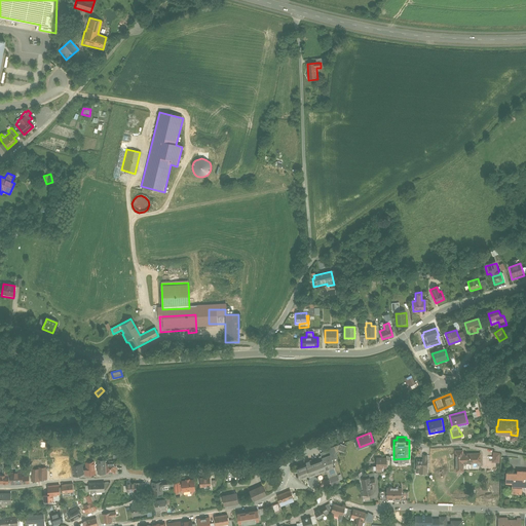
[(310,473),(328,466),(333,479),(340,476),(334,458),(339,457),(335,446),(330,447),(331,449),(323,452),(325,457),(312,461),(311,458),(307,459),(308,463),(307,463),(299,465),(302,476),(310,473)]
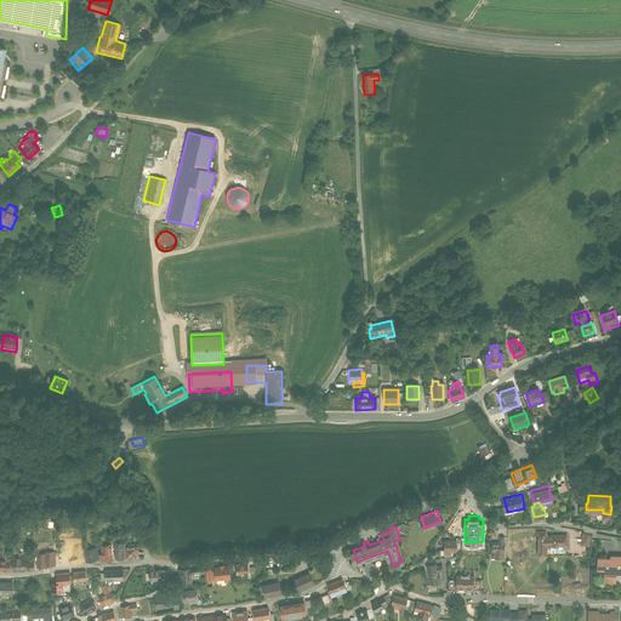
[(551,556),(551,546),(570,546),(570,533),(550,534),(550,529),(539,530),(540,557),(551,556)]
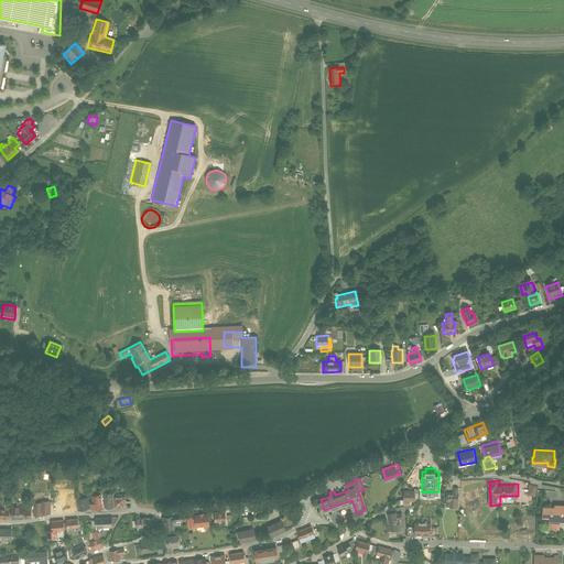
[(538,483),(529,481),(528,491),(535,492),(538,483)]
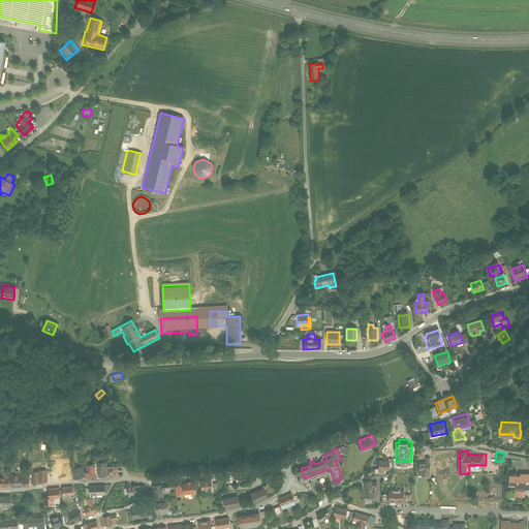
[(423,468),(424,473),(427,473),(427,474),(432,474),(432,456),(427,456),(427,459),(421,459),(421,468),(423,468)]
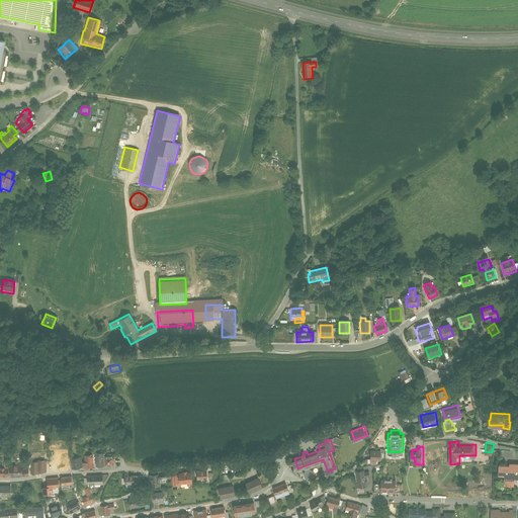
[(95,448),(96,462),(104,461),(103,453),(103,448),(95,448)]
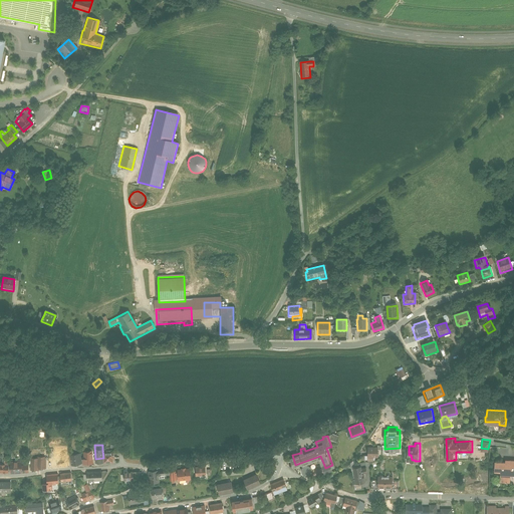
[(379,455),(379,446),(369,446),(369,456),(379,455)]
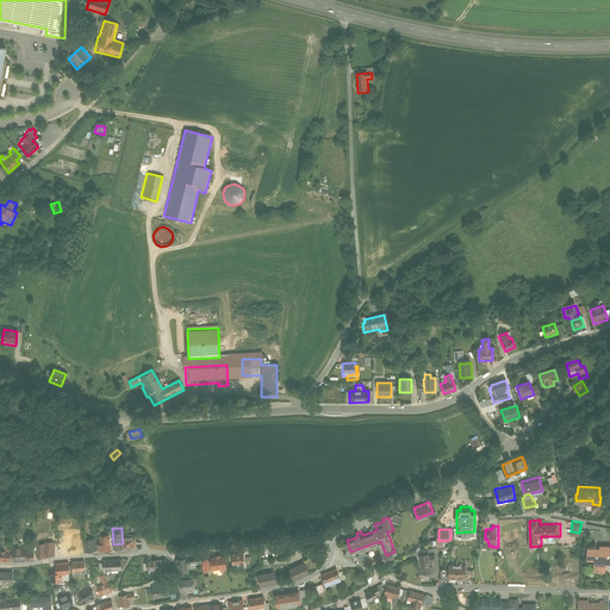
[(97,539),(98,546),(110,545),(110,530),(99,531),(99,539),(97,539)]
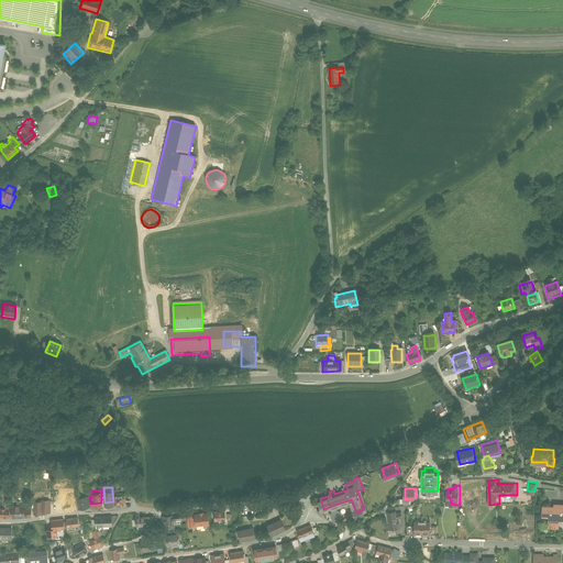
[(76,494),(78,505),(89,503),(87,490),(76,494)]
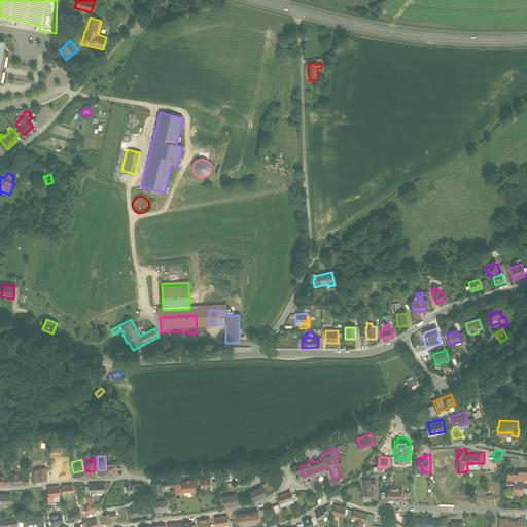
[(105,461),(106,469),(116,469),(116,460),(114,460),(114,459),(107,459),(107,460),(105,461)]
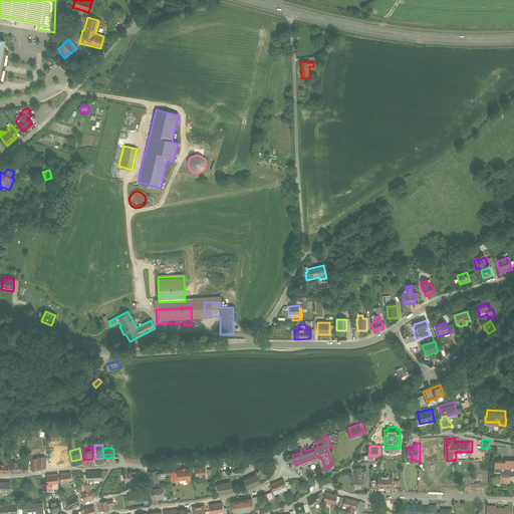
[(50,458),(50,463),(67,463),(67,454),(63,454),(63,451),(53,451),(53,458),(50,458)]
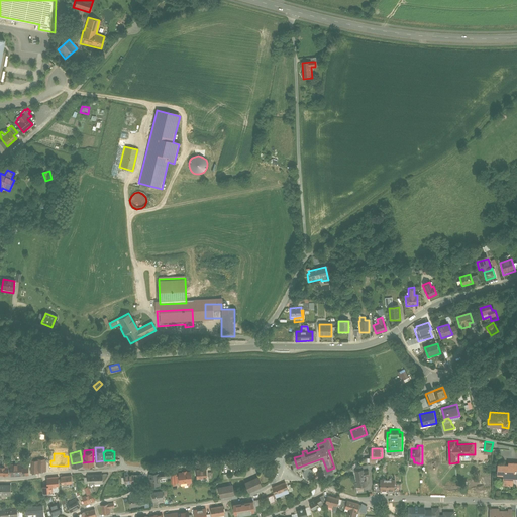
[(30,457),(30,469),(39,469),(39,468),(46,468),(46,455),(37,455),(37,457),(30,457)]
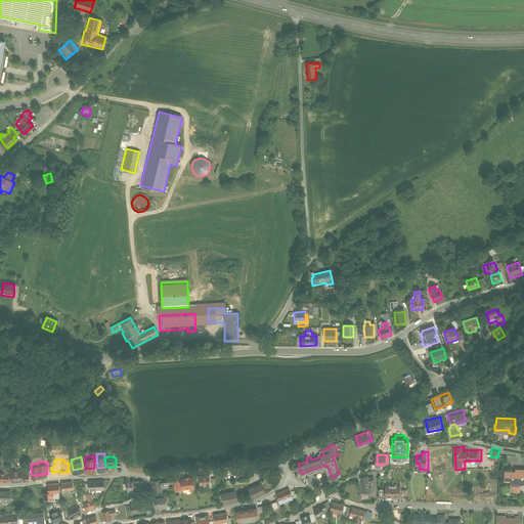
[(520,490),(520,481),(523,480),(523,466),(515,466),(515,468),(504,468),(504,479),(509,480),(509,489),(520,490)]
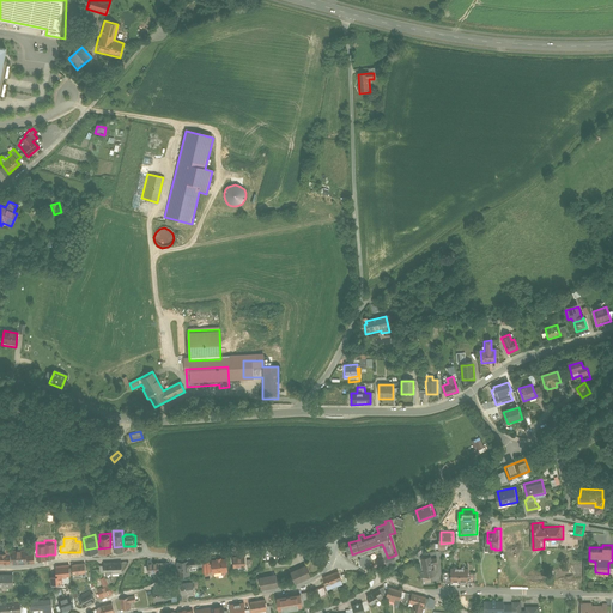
[(12,546),(12,559),(34,558),(34,550),(25,550),(25,546),(12,546)]
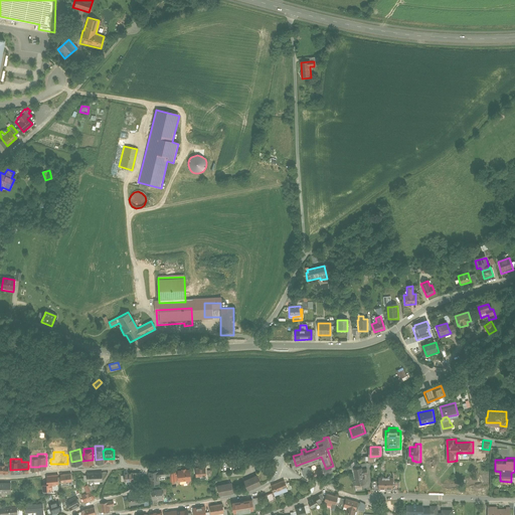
[(205,462),(194,463),(195,472),(206,472),(205,462)]
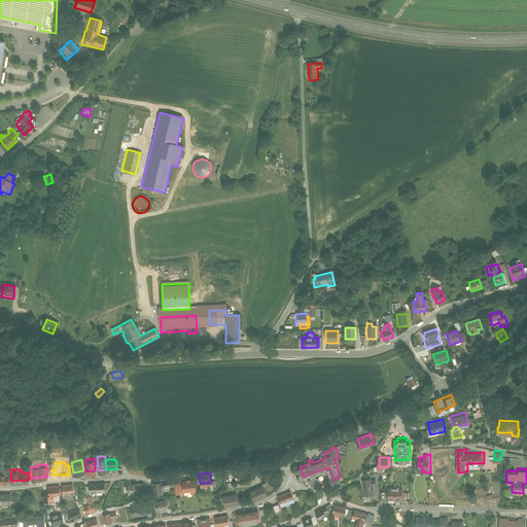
[(195,488),(194,476),(190,476),(190,475),(185,476),(181,477),(181,479),(181,481),(182,487),(189,486),(190,488),(195,488)]
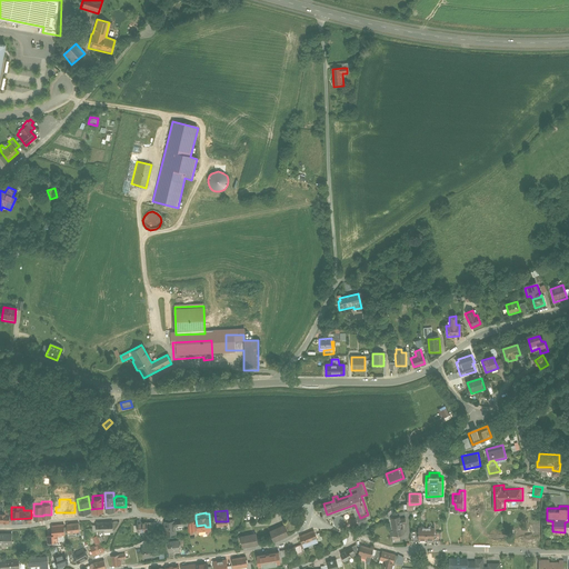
[(188,522),(187,517),(187,515),(162,517),(163,525),(166,525),(166,528),(176,527),(176,525),(183,525),(183,522),(188,522)]
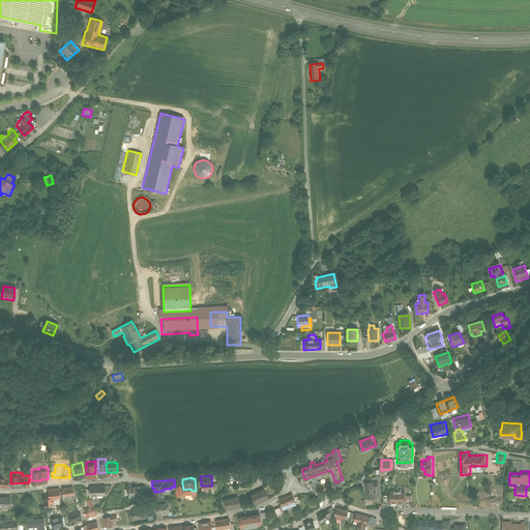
[(378,496),(377,487),(381,486),(380,480),(376,480),(375,479),(365,480),(367,497),(378,496)]
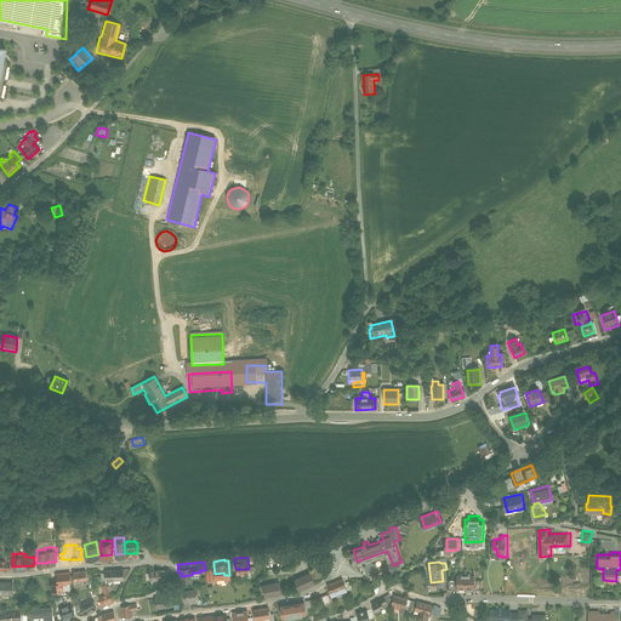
[(123,563),(104,563),(106,576),(114,575),(114,577),(121,577),(121,574),(124,574),(124,573),(125,573),(130,565),(130,563),(123,564),(123,563)]
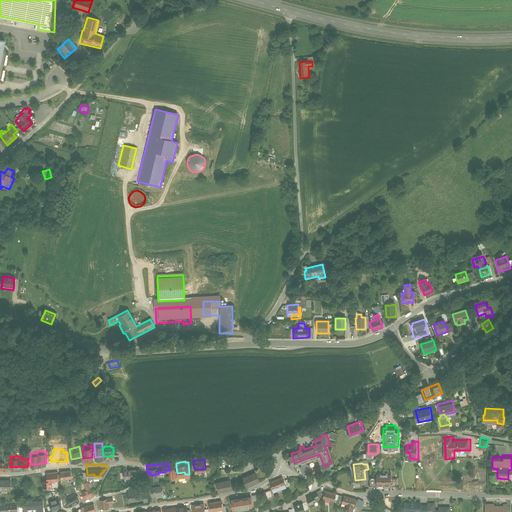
[(132,464),(122,464),(123,474),(132,473),(132,471),(135,471),(135,466),(132,466),(132,464)]
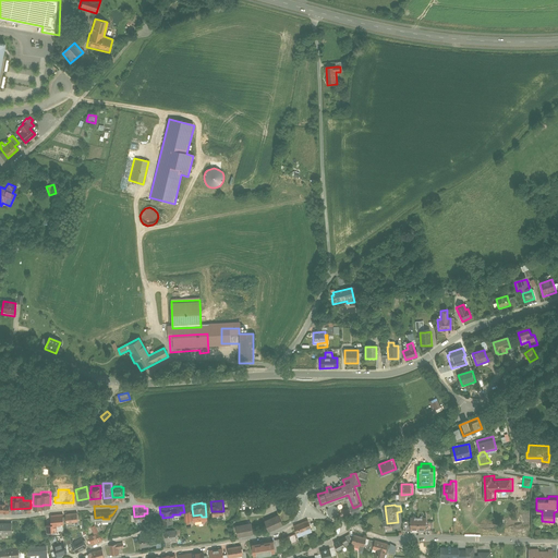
[(65,510),(62,510),(63,518),(65,518),(67,520),(79,519),(77,507),(64,508),(65,510)]
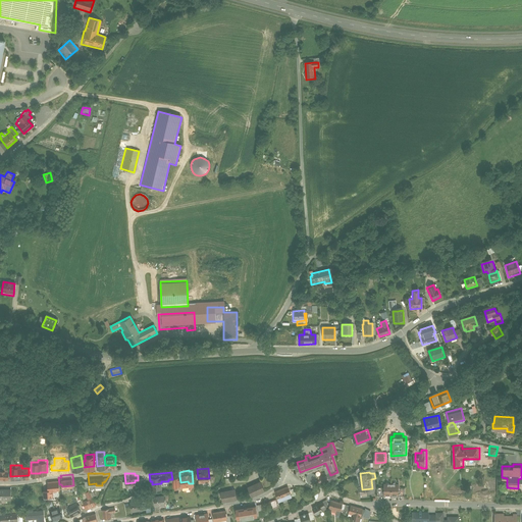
[(58,485),(59,484),(58,477),(58,476),(47,477),(48,484),(42,484),(43,492),(59,490),(58,485)]
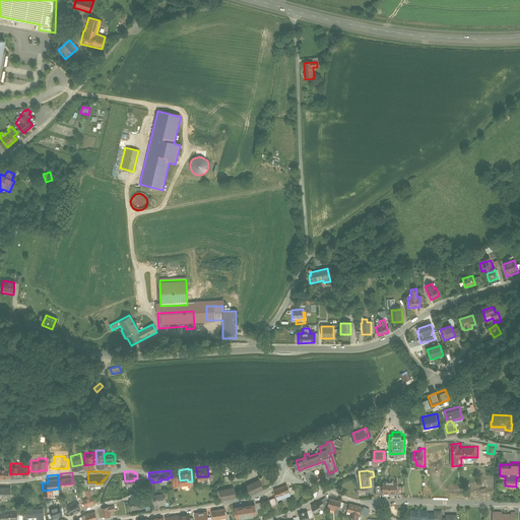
[(250,490),(263,483),(258,474),(245,480),(250,490)]
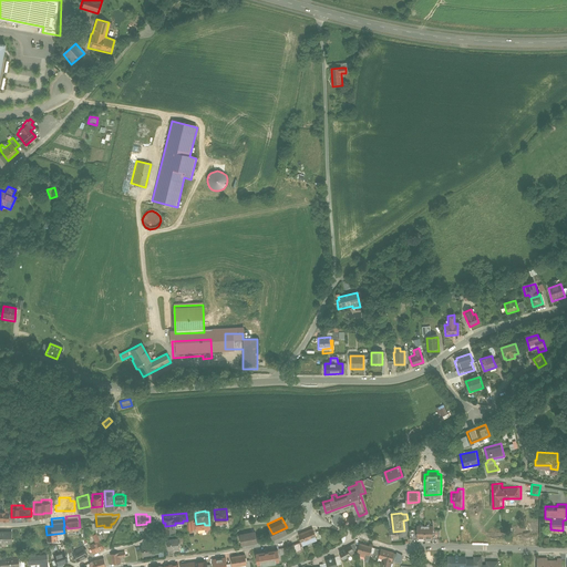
[(315,531),(312,524),(297,528),(300,536),(315,531)]
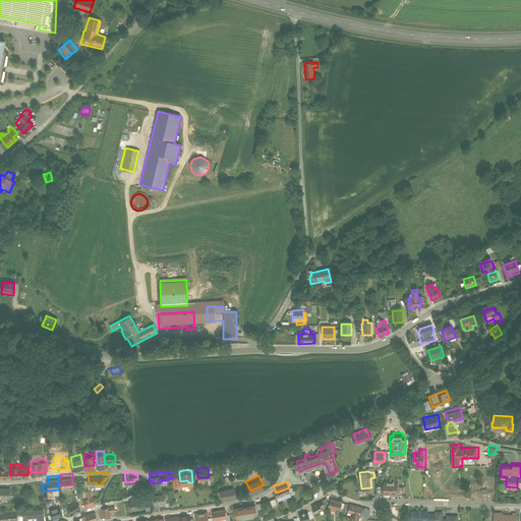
[(10,482),(0,482),(0,494),(10,495),(10,482)]
